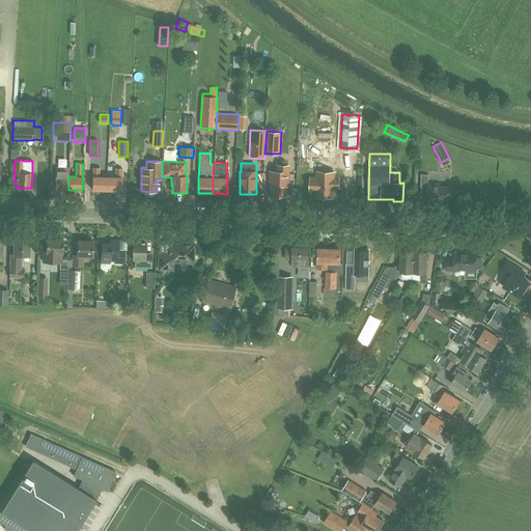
[(288,182),(288,166),(278,165),(278,172),(271,172),(271,180),(272,180),(271,195),(286,195),(287,182),(288,182)]
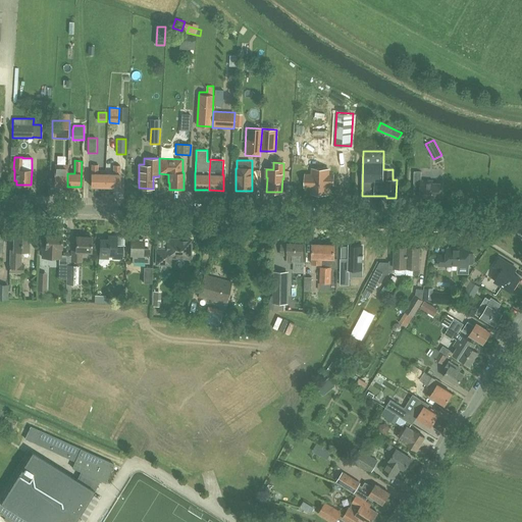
[(68,164),(54,164),(54,186),(67,187),(67,173),(68,173),(68,164)]
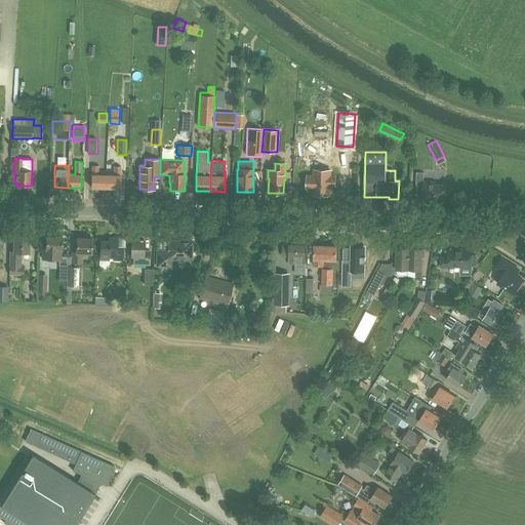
[(106,175),(107,171),(98,170),(98,165),(92,165),(91,174),(91,188),(106,188),(106,175)]
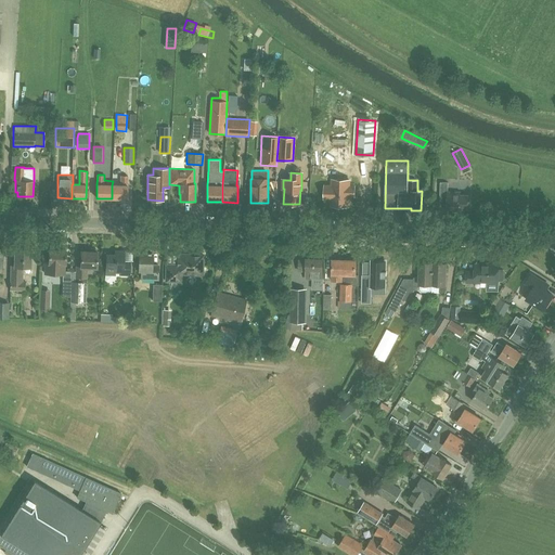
[(112,185),(112,198),(127,199),(128,176),(120,176),(120,185),(112,185)]
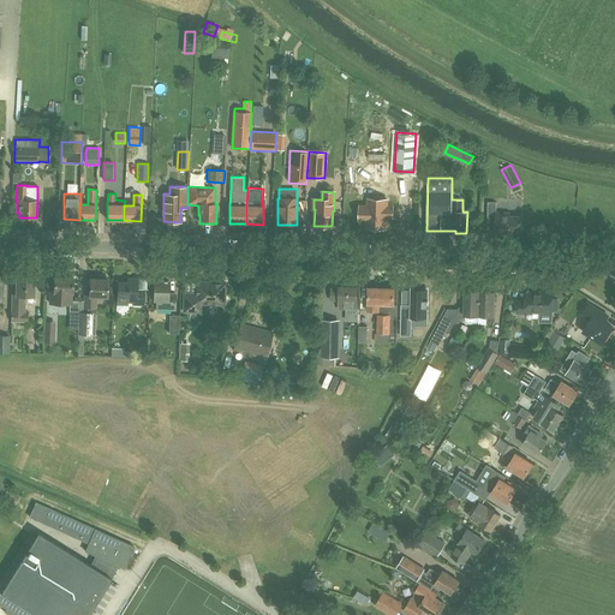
[(363,206),(363,220),(368,220),(368,227),(387,228),(387,218),(390,218),(390,207),(387,207),(388,199),(369,198),(368,206),(363,206)]
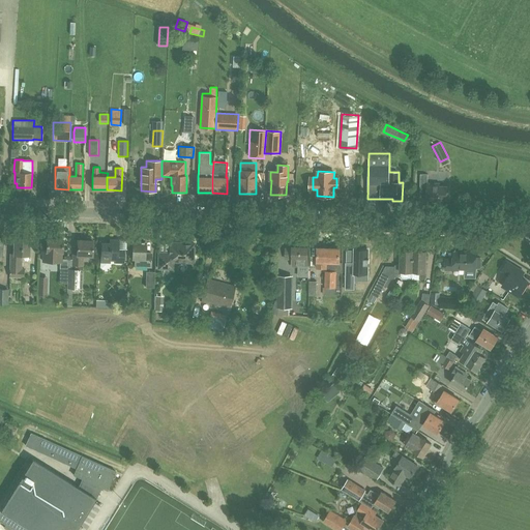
[(449,202),(449,186),(440,186),(440,183),(428,183),(429,174),(420,174),(420,198),(428,198),(428,199),(433,199),(433,202),(449,202)]
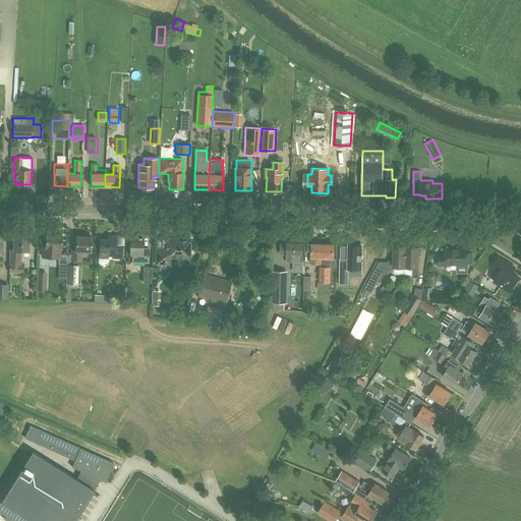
[(29,251),(30,234),(13,234),(13,249),(9,249),(9,273),(23,274),(23,264),(21,264),(22,251),(29,251)]
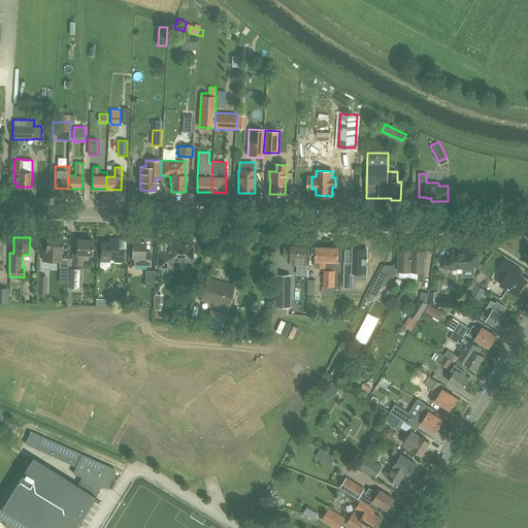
[(42,250),(41,261),(52,262),(61,262),(62,252),(63,238),(46,237),(45,250),(42,250)]
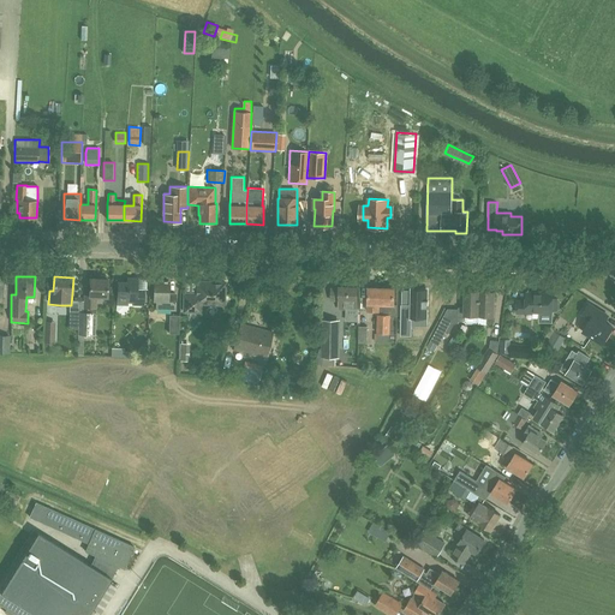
[(97,309),(97,298),(107,298),(108,279),(89,278),(89,294),(84,294),(83,311),(79,311),(78,326),(77,356),(83,356),(84,339),(93,339),(93,335),(95,335),(96,309),(97,309)]
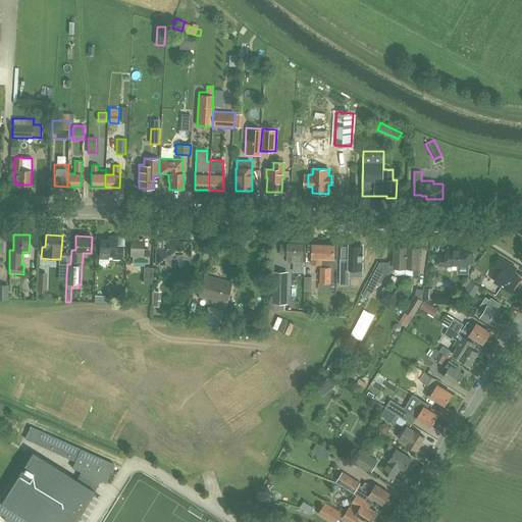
[(116,247),(116,238),(108,238),(108,240),(100,240),(99,258),(108,258),(108,256),(112,256),(112,258),(122,259),(122,247),(116,247)]
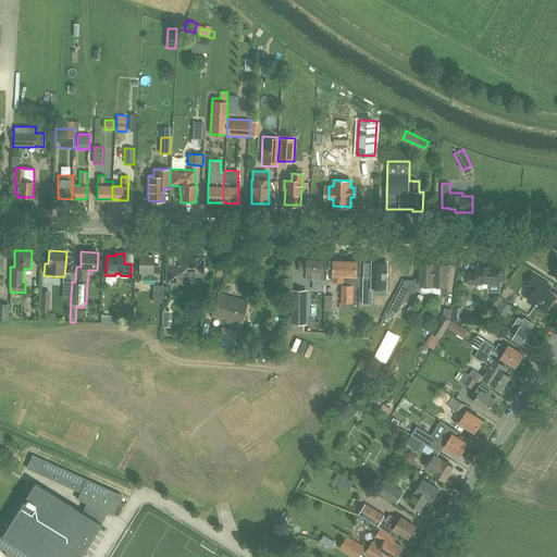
[(159,281),(160,265),(152,265),(152,255),(139,254),(139,272),(141,272),(140,280),(159,281)]
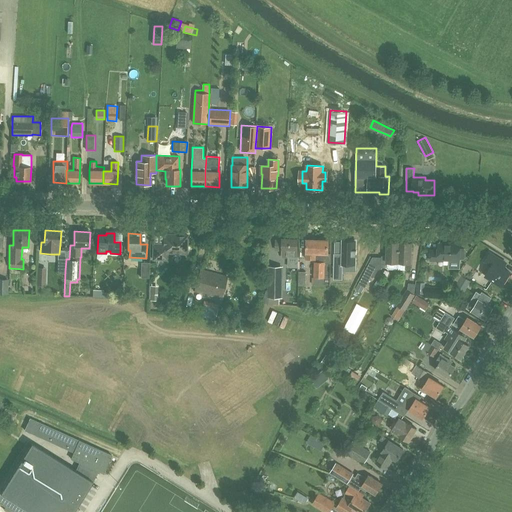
[(152,261),(168,261),(168,254),(187,254),(188,235),(162,234),(162,244),(152,244),(152,261)]
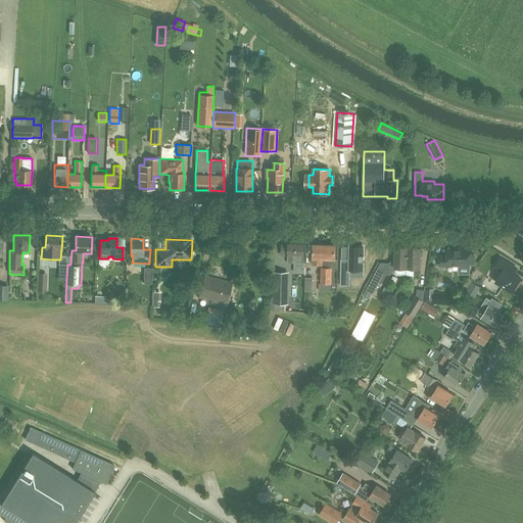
[(303,264),(304,244),(289,244),(288,245),(282,245),(282,255),(288,256),(288,264),(303,264)]
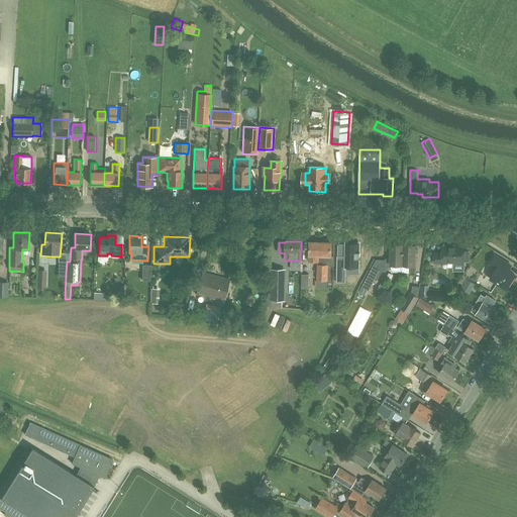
[(309,255),(308,262),(318,263),(318,264),(317,264),(317,281),(318,281),(318,288),(327,288),(327,281),(328,281),(328,266),(334,266),(334,255),(332,255),(332,242),(310,241),(309,255)]
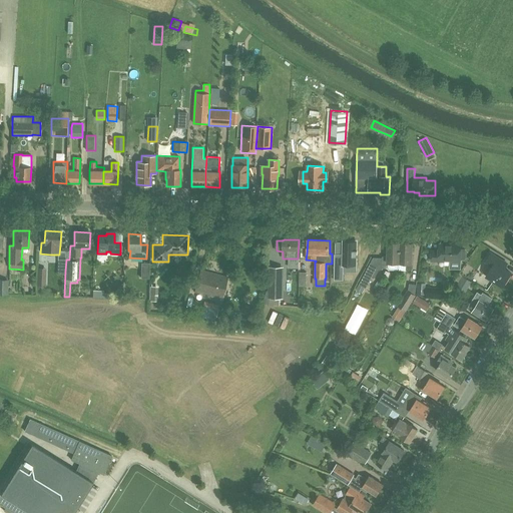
[(335,279),(343,280),(344,265),(356,265),(357,241),(344,240),(344,254),(336,253),(335,279)]
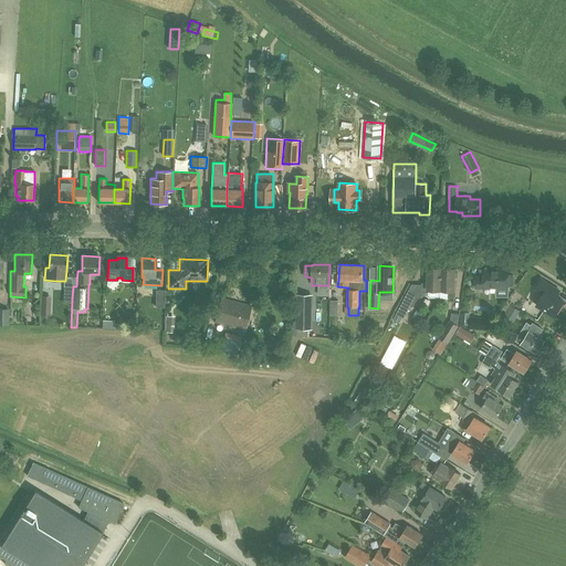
[(441,290),(441,268),(428,268),(428,283),(421,283),(421,284),(421,292),(427,292),(427,295),(429,297),(438,299),(440,295),(440,291),(441,291),(441,290)]
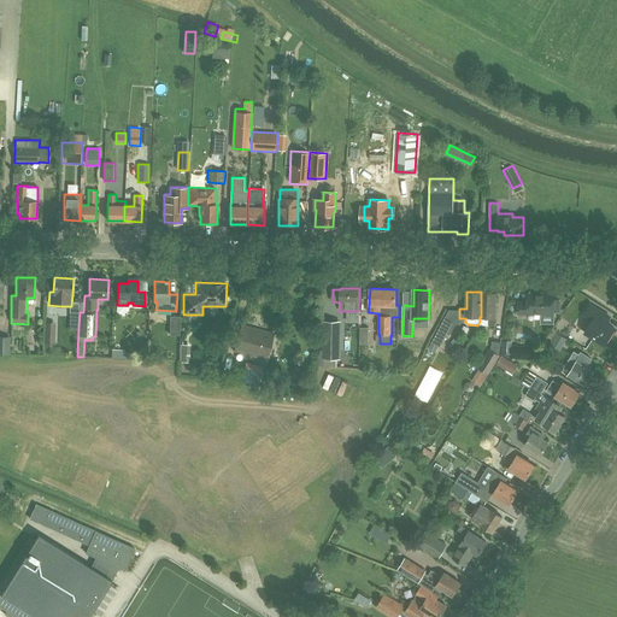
[(495,317),(497,293),(481,292),(481,316),(481,317),(489,317),(488,325),(495,325),(495,317)]
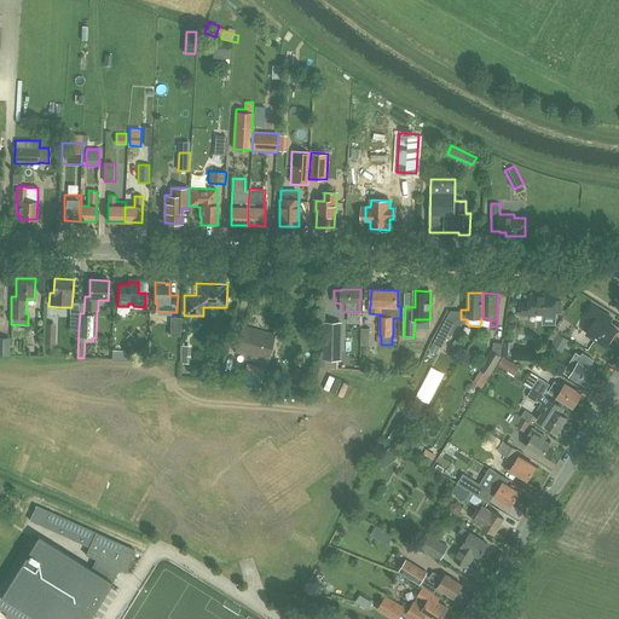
[(563,312),(563,304),(562,301),(556,301),(557,296),(530,295),(530,304),(521,304),(520,316),(536,316),(536,314),(544,314),(543,319),(545,322),(554,323),(556,320),(556,313),(561,314),(563,312)]
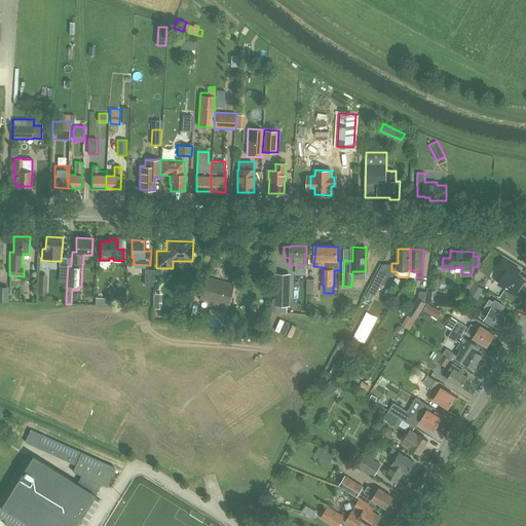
[(516,295),(525,279),(518,274),(521,269),(504,259),(498,269),(504,273),(498,284),(516,295)]
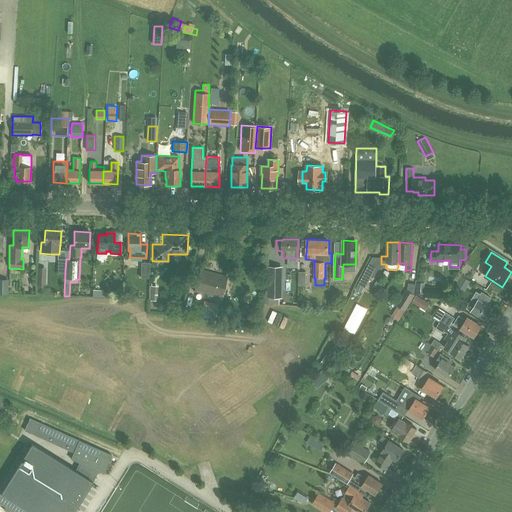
[(149,278),(150,263),(141,262),(140,278),(149,278)]
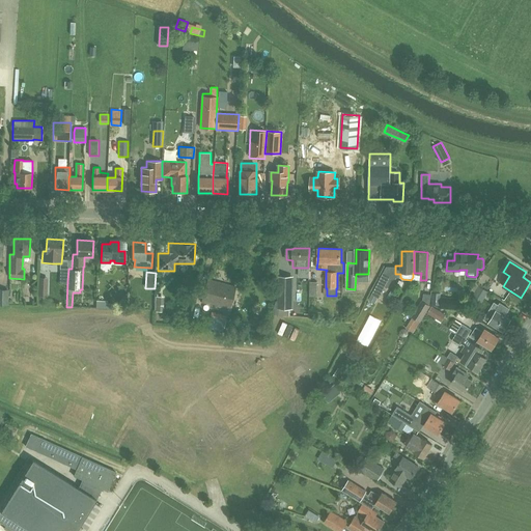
[(295,273),(279,273),(278,308),(294,309),(295,273)]
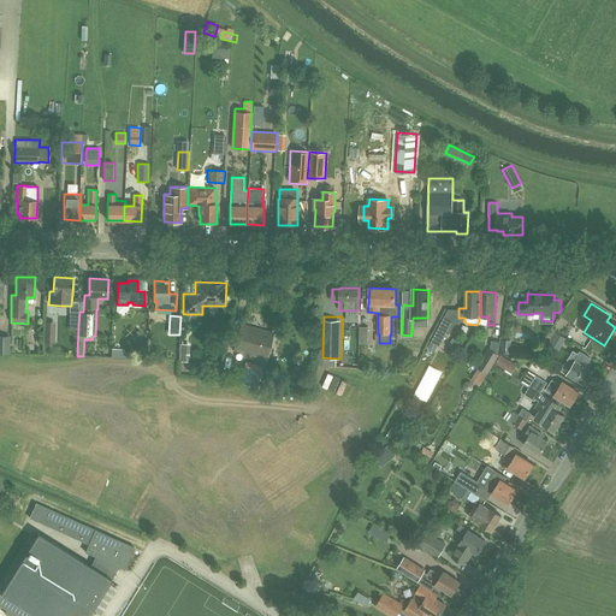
[(452,329),(442,323),(431,342),(440,347),(448,332),(450,333),(452,329)]
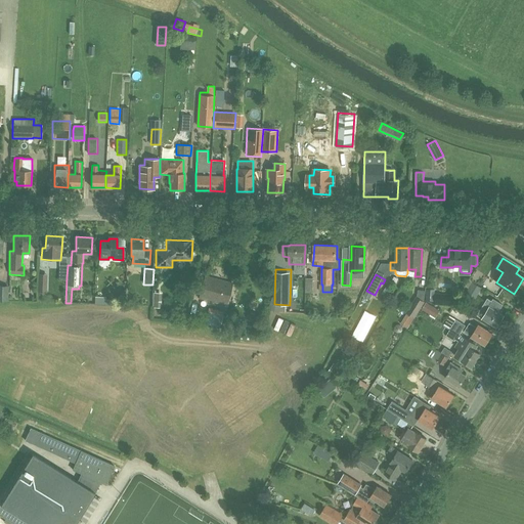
[(226,305),(232,285),(205,276),(200,298),(226,305)]
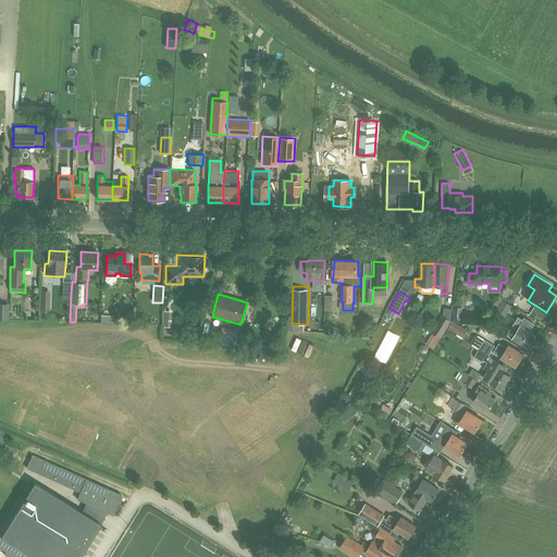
[(506,318),(512,306),(502,299),(495,310),(506,318)]
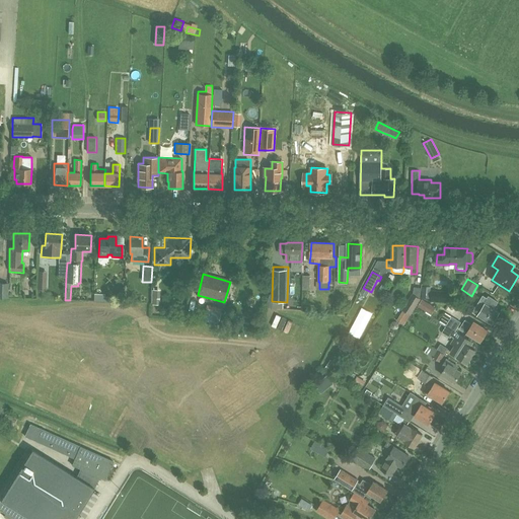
[(46,281),(38,281),(36,290),(43,290),(46,291),(46,281)]
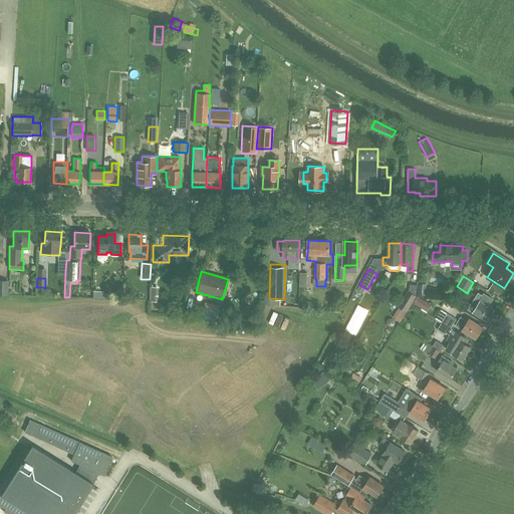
[(0,294),(8,295),(8,280),(0,279),(0,294)]
